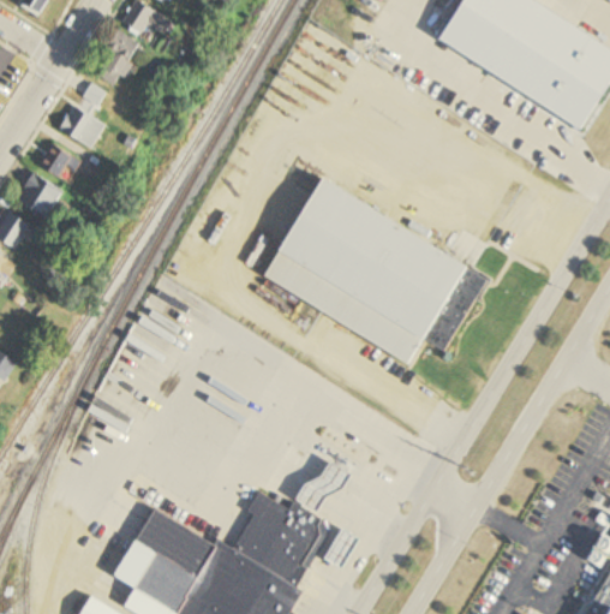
[(36,18),(47,0),(19,0),(17,6),(36,18)]
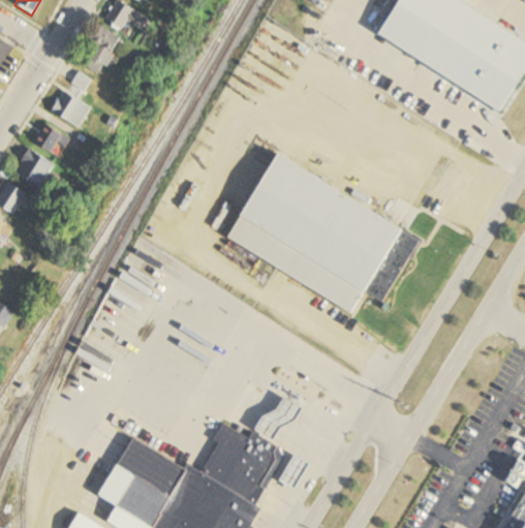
[(147,21),(132,11),(133,10),(118,0),(104,20),(120,30),(128,19),(142,28),(147,21)]
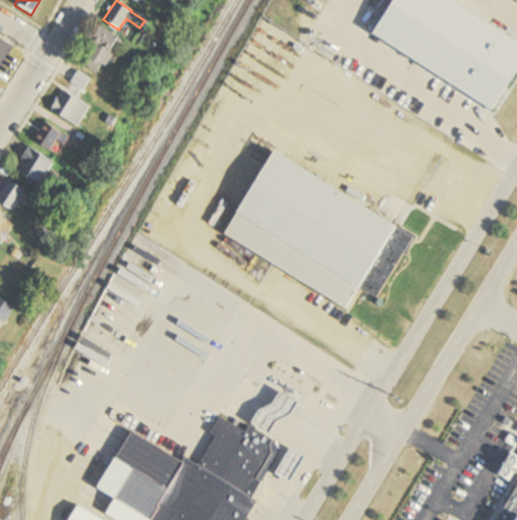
[(392,0),(372,32),(492,108),(516,68),(516,39),(455,0),(392,0)]
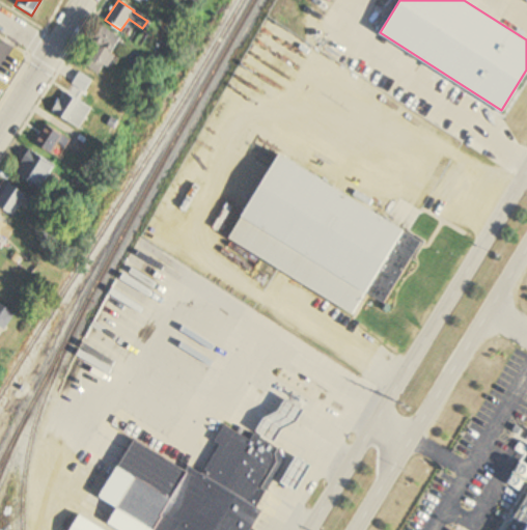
[(80,63),(99,76),(122,39),(103,28),(80,63)]
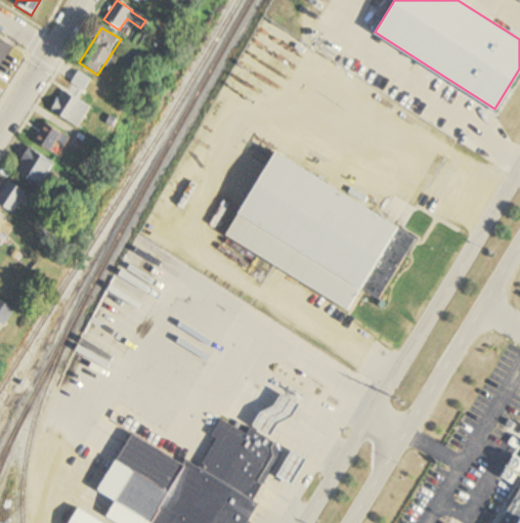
[(70,82),(82,90),(89,79),(76,71),(70,82)]
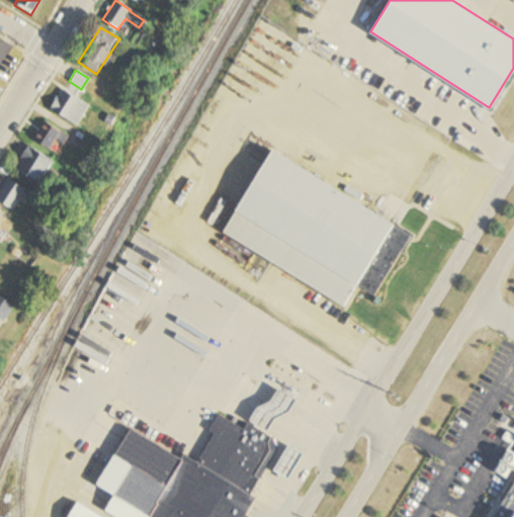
[(49,106),(75,125),(89,107),(63,88),(49,106)]
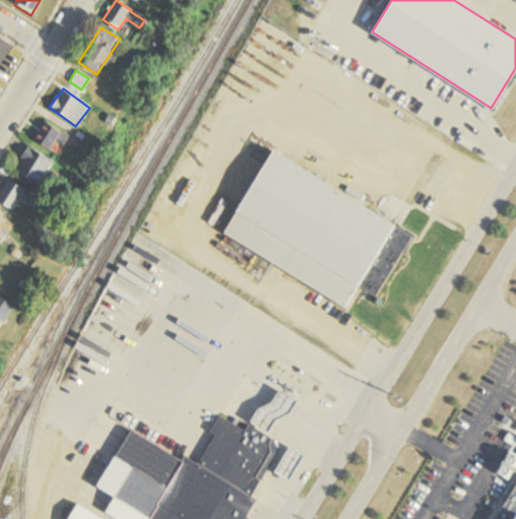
[(56,155),(63,144),(73,151),(79,143),(45,120),(33,139),(56,155)]
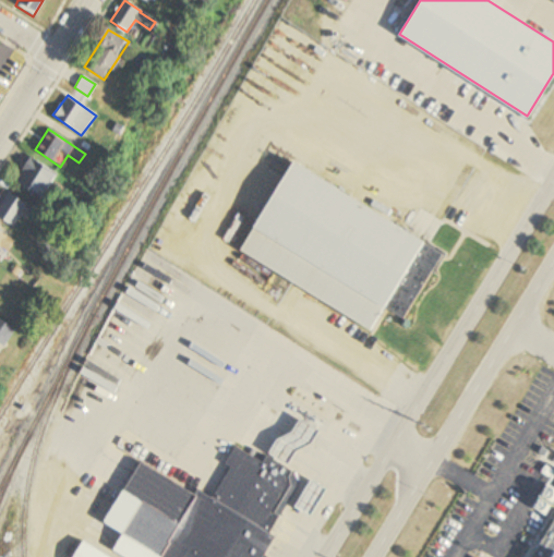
[(40,200),(57,177),(29,157),(13,180),(40,200)]
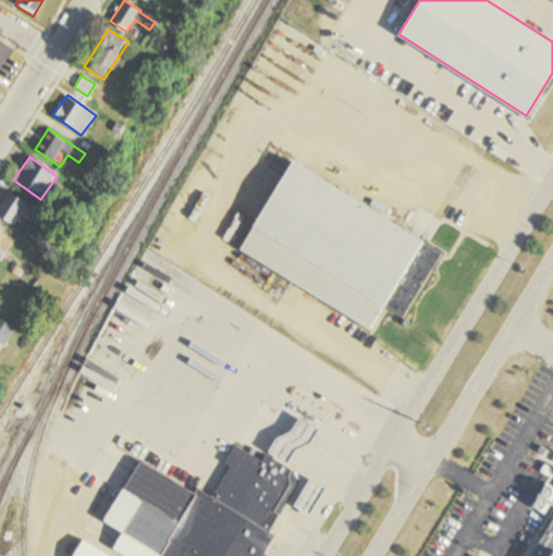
[(368,330),(238,249),(293,160),(441,251),(401,318),(382,307),(368,330)]
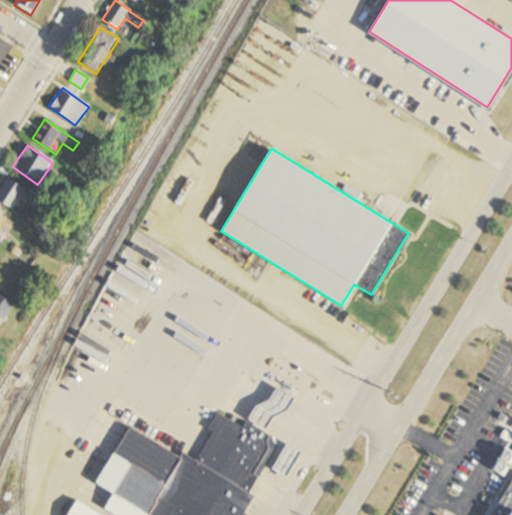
[(24,189),(6,177),(0,186),(0,203),(11,210),(24,189)]
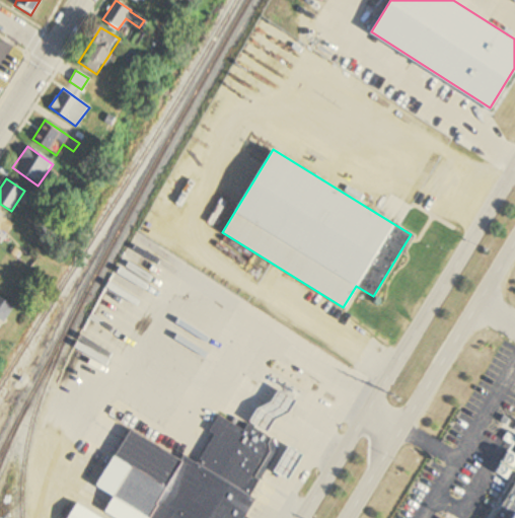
[(0,321),(2,322),(11,305),(0,298),(0,321)]
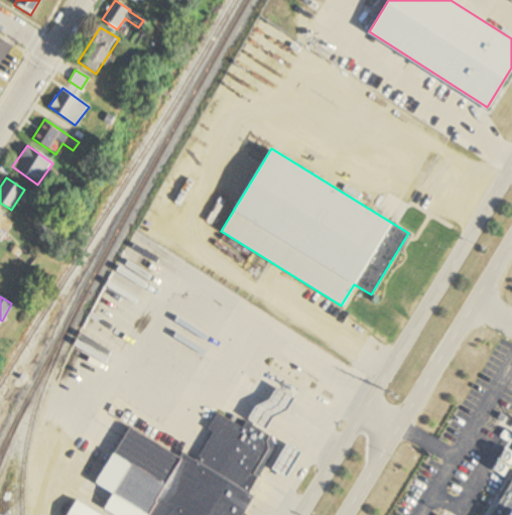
[(94,483),(111,494),(102,509),(112,514),(241,514),(252,497),(245,493),(255,476),(271,449),(267,435),(244,421),(240,427),(216,412),(207,428),(211,431),(196,458),(182,449),(178,457),(127,426),(94,483)]
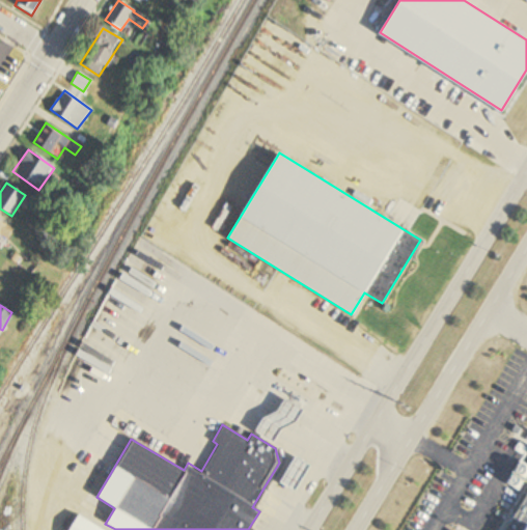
[(279,483),(294,492),(309,466),(294,457),(279,483)]
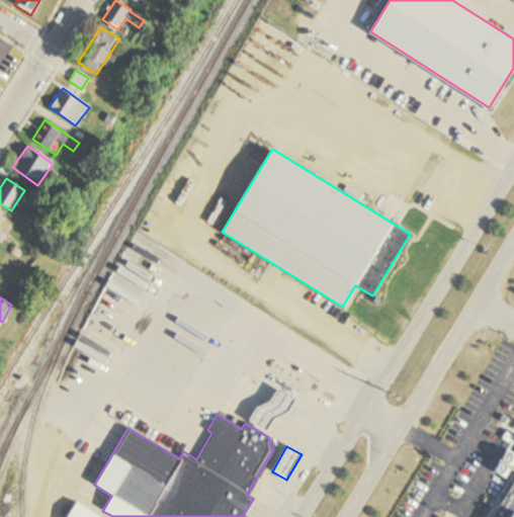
[(513,516),(513,495),(500,516),(513,516)]
